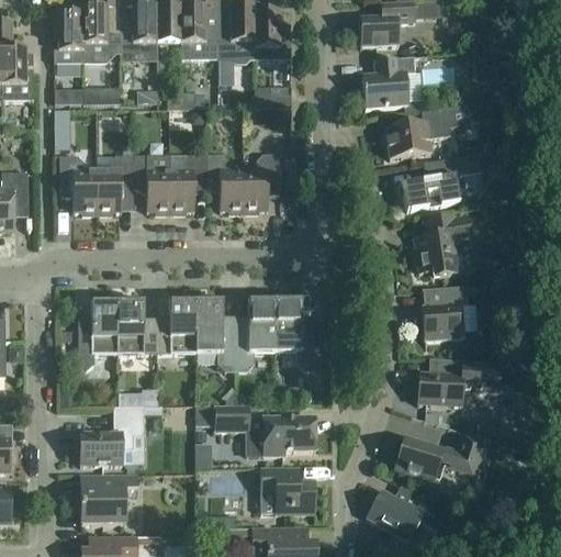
[(121,43),(120,8),(120,0),(121,0),(97,0),(97,6),(82,7),(83,62),(105,62),(113,54),(113,43),(121,43)]
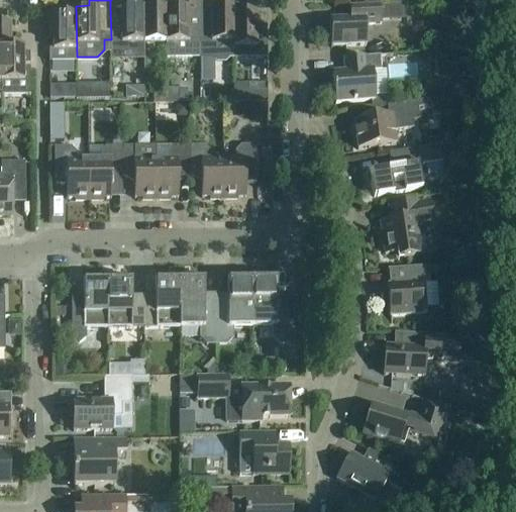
[(121,7),(110,7),(111,39),(111,54),(124,54),(124,40),(144,40),(143,5),(130,5),(130,0),(119,0),(121,0),(121,7)]
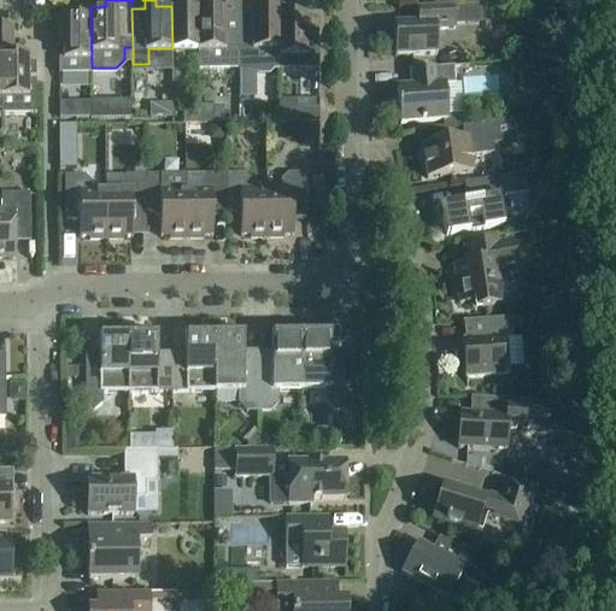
[(239,68),(239,9),(224,9),(224,0),(227,0),(215,0),(215,5),(198,5),(198,47),(198,68),(239,68)]
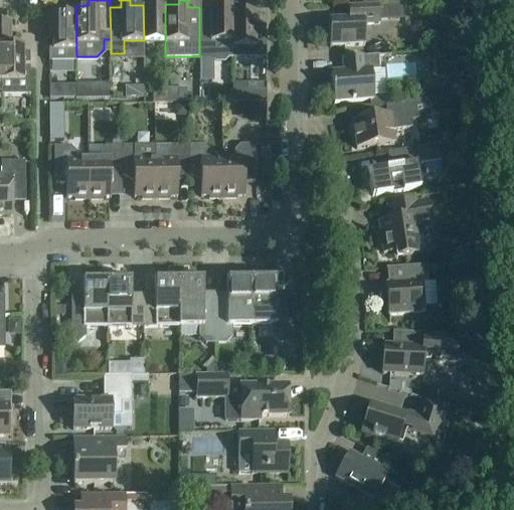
[(210,7),(199,7),(199,56),(212,55),(215,60),(225,60),(228,55),(232,55),(232,45),(233,45),(232,4),(219,4),(219,0),(210,0),(210,7)]
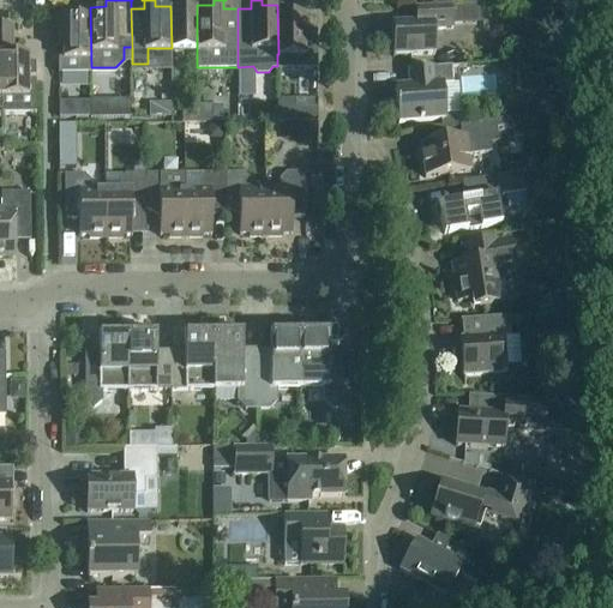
[(538,0),(534,5),(534,11),(541,17),(548,17),(552,12),(552,5),(547,0),(538,0)]
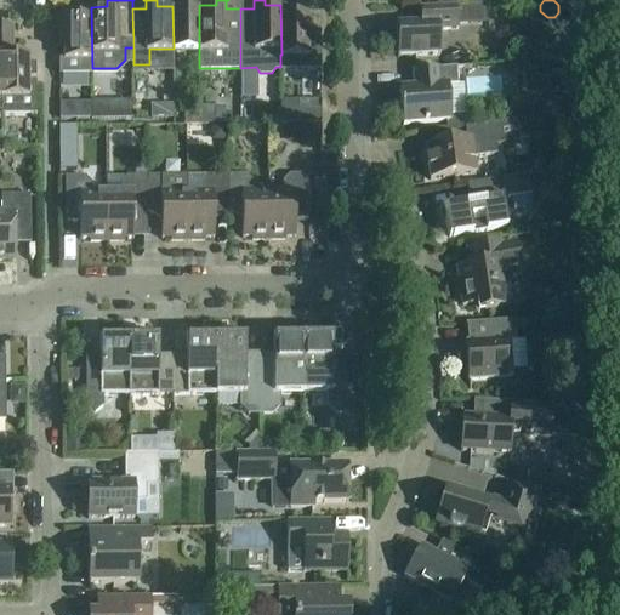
[(439,51),(438,26),(459,24),(458,3),(444,3),(420,4),(421,20),(397,21),(398,52),(422,51),(439,51)]
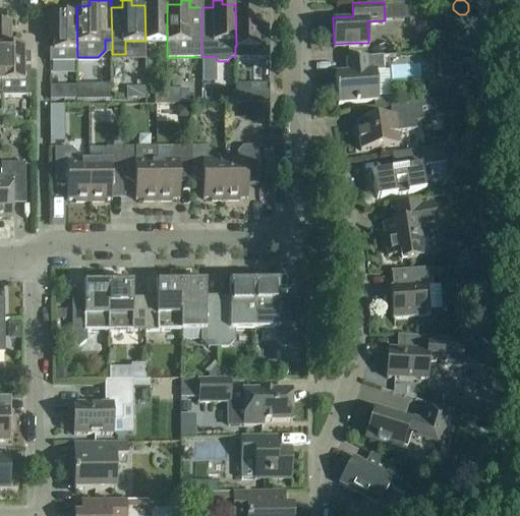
[(167,40),(167,4),(145,5),(146,41),(167,40)]
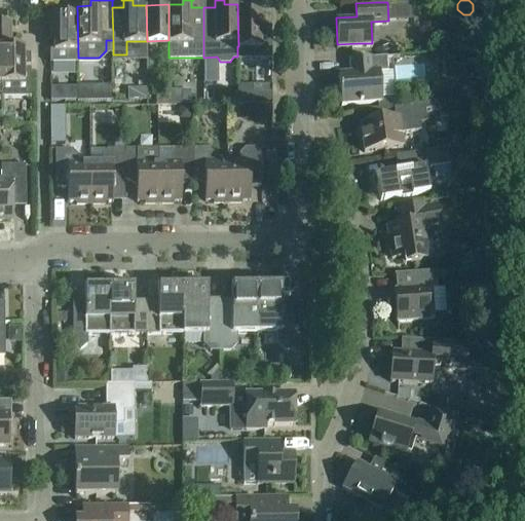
[(247,4),(237,4),(238,46),(238,56),(271,56),(271,23),(261,23),(261,10),(247,10),(247,4)]
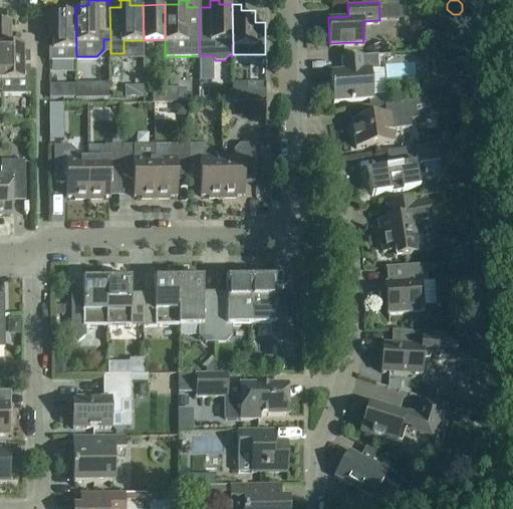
[(53,45),(49,45),(49,57),(76,57),(76,56),(75,6),(67,6),(67,12),(53,12),(53,45)]
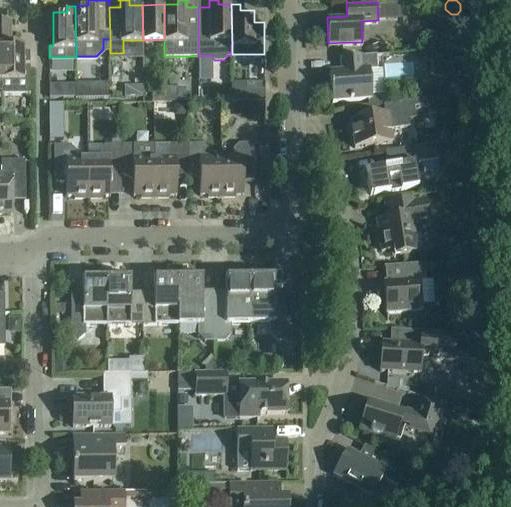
[(460,22),(443,23),(444,36),(461,35),(460,22)]
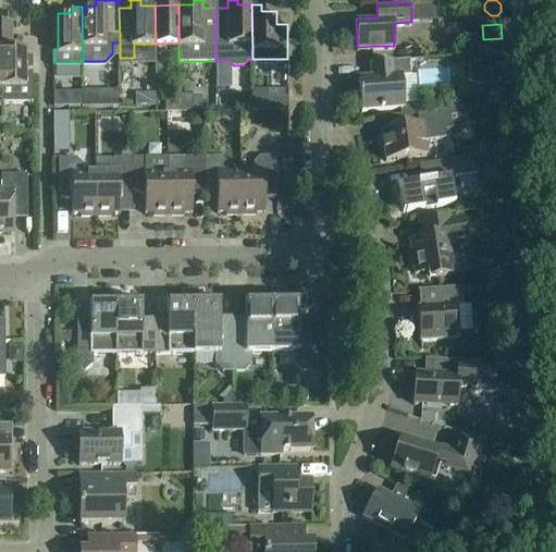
[(13,40),(1,40),(1,96),(1,99),(33,99),(33,74),(26,74),(26,65),(25,52),(25,46),(11,47),(11,41),(13,41),(13,40)]
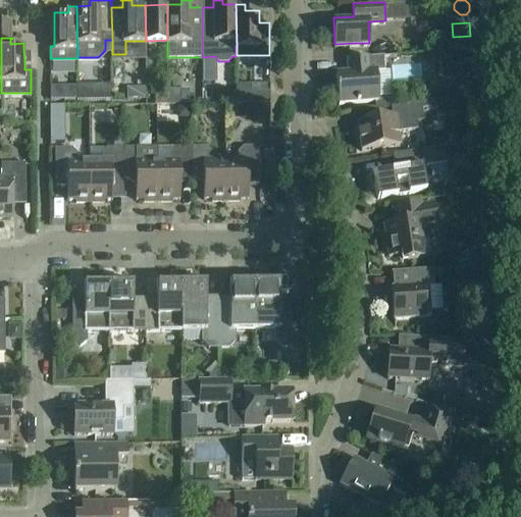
[(464,45),(464,55),(474,55),(474,45),(464,45)]
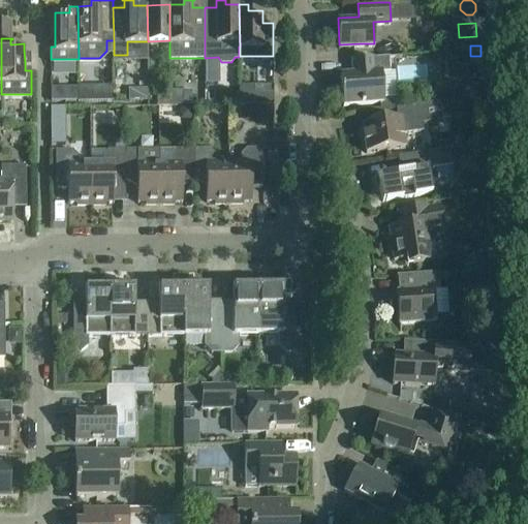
[(389,54),(373,55),(352,57),(353,70),(341,71),(343,102),(384,99),(382,79),(381,69),(390,68),(389,54)]
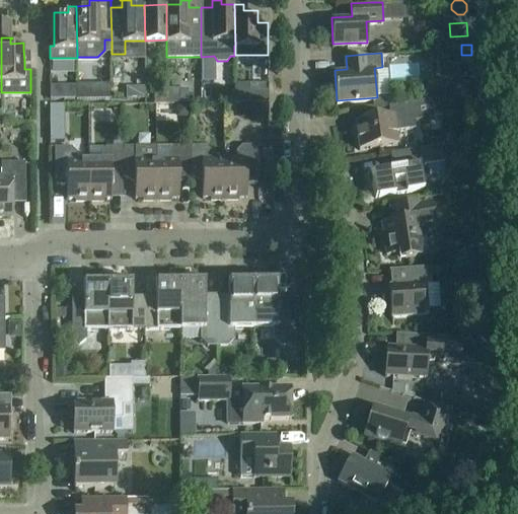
[(456,78),(451,85),(452,91),(464,89),(462,77),(456,78)]
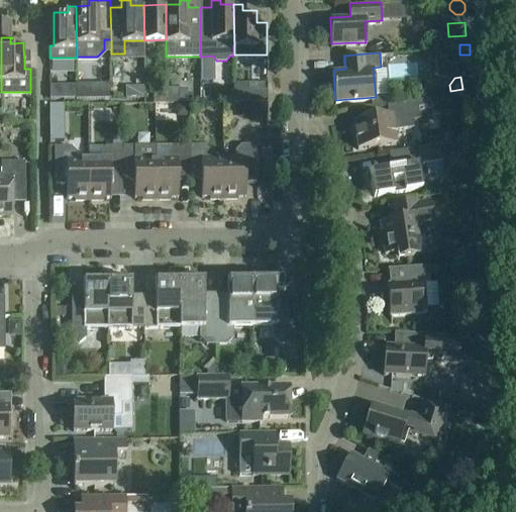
[(77,82),(64,82),(64,95),(77,95),(77,82)]
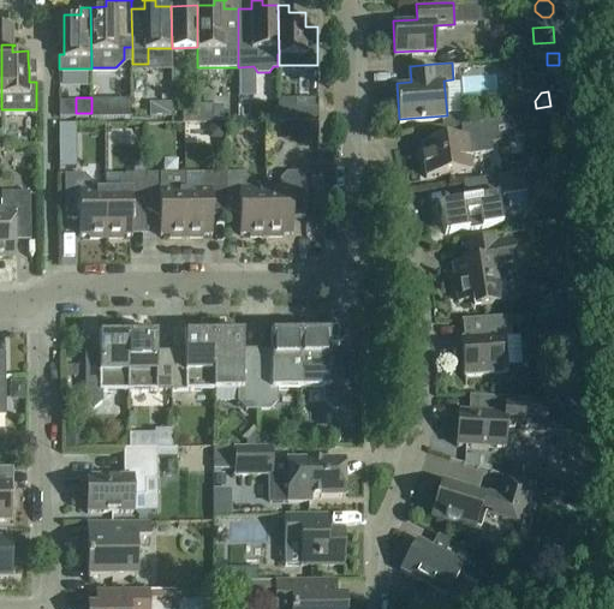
[(212,101),(197,101),(197,106),(197,118),(212,118),(212,101)]
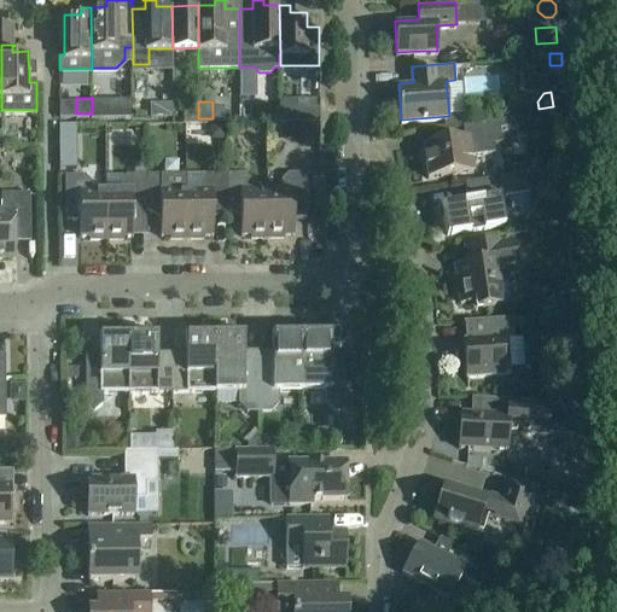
[(280,105),(277,105),(277,120),(308,118),(320,118),(320,104),(307,104),(280,105)]
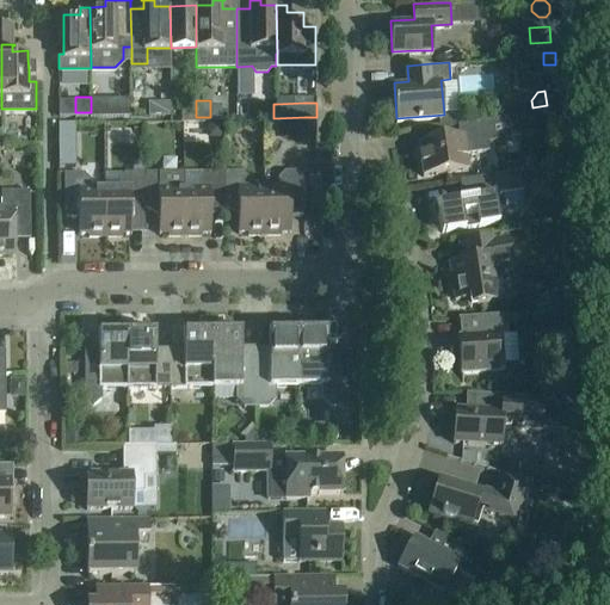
[(196,105),(182,105),(182,117),(196,117),(196,105)]
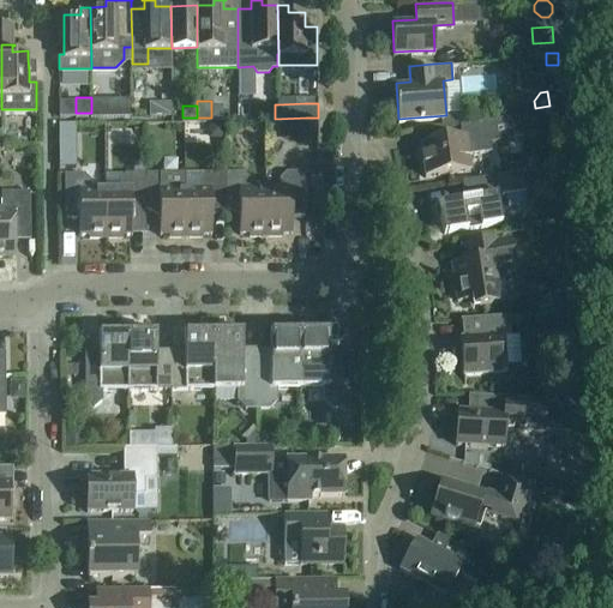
[(510,115),(474,120),(467,121),(468,136),(421,142),(425,173),(449,170),(470,168),(468,152),(492,149),(491,140),(514,137),(510,115)]
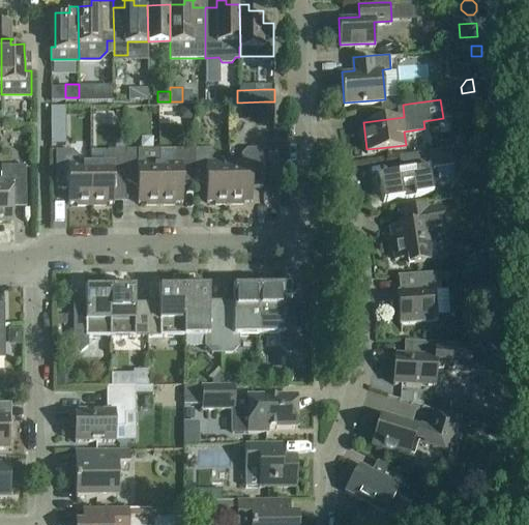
[(186,116),(194,115),(194,101),(187,101),(183,101),(183,113),(186,116)]
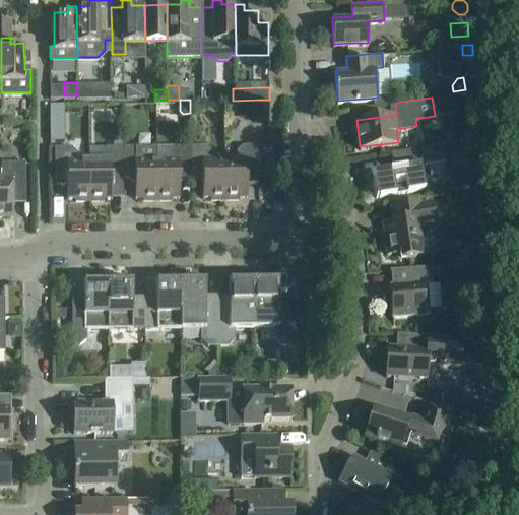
[(65,108),(52,108),(52,136),(66,136),(65,108)]
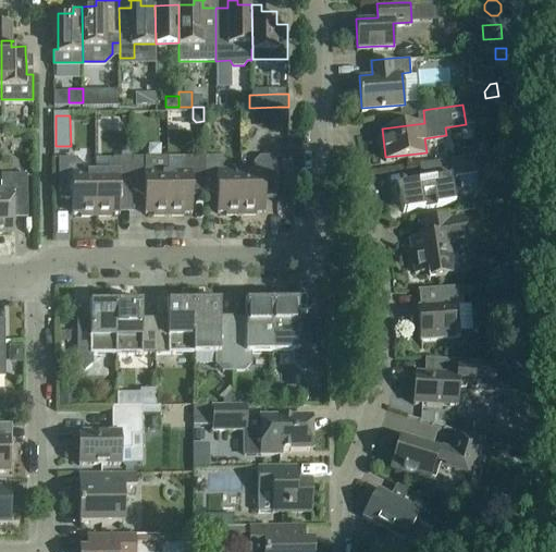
[(15,119),(2,119),(2,130),(15,130),(15,119)]
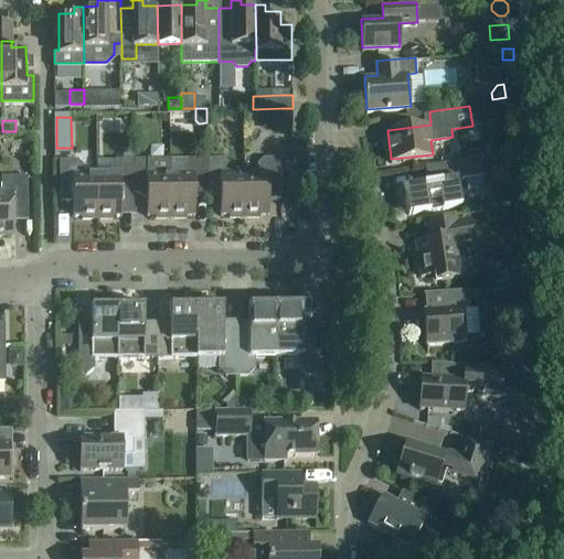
[(497,146),(492,141),(487,142),(485,148),(489,152),(495,151),(497,146)]
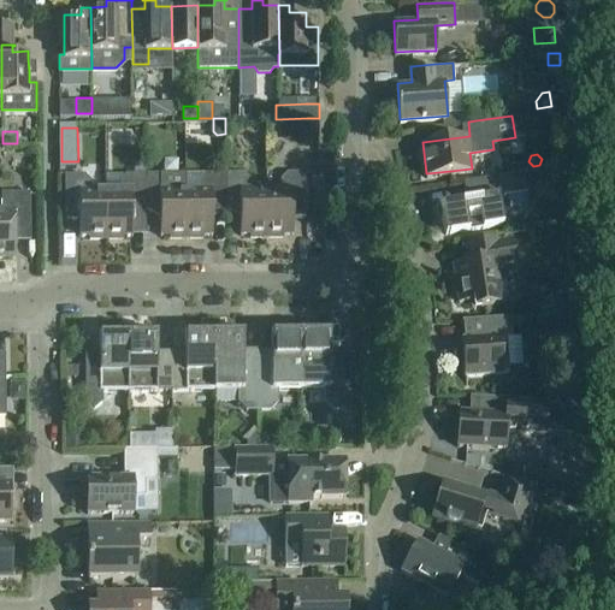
[(281,185),(266,185),(267,234),(283,234),(283,231),(293,231),(293,213),(305,213),(305,206),(307,206),(307,169),(288,169),(281,176),(281,185)]
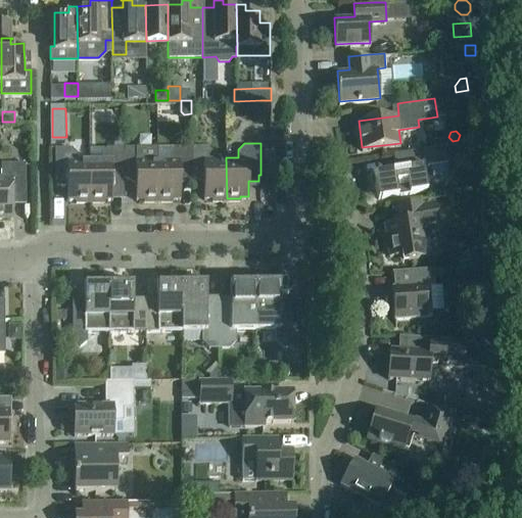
[(423,163),(447,159),(444,143),(406,149),(397,151),(399,161),(387,163),(387,165),(392,165),(392,168),(371,172),(379,195),(399,192),(410,191),(427,188),(423,163)]
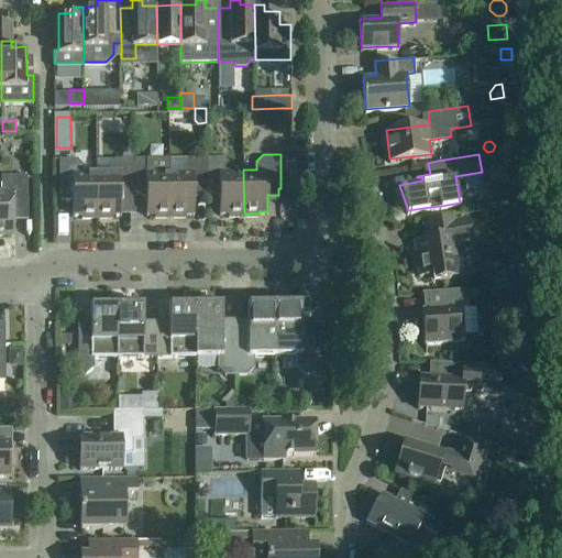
[(169,155),(133,156),(133,189),(146,189),(146,212),(155,212),(155,215),(171,215),(171,171),(169,155)]
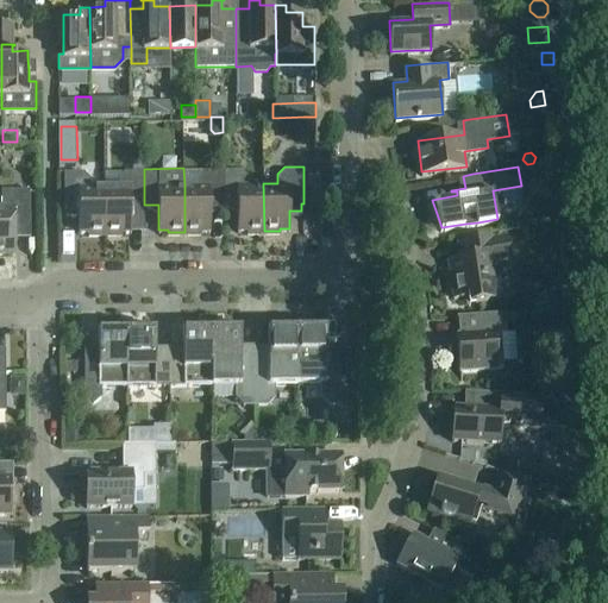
[(198,184),(185,184),(185,232),(201,232),(201,228),(211,228),(211,203),(224,203),(224,168),(205,168),(198,175),(198,184)]
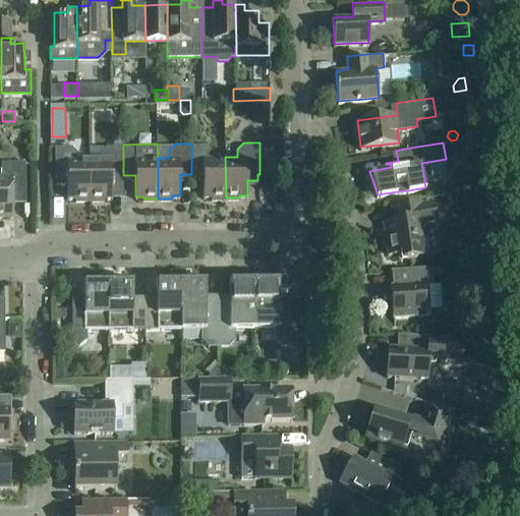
[(226,197),(225,157),(213,157),(213,150),(207,144),(191,144),(191,174),(203,174),(204,195),(212,195),(212,198),(226,197)]
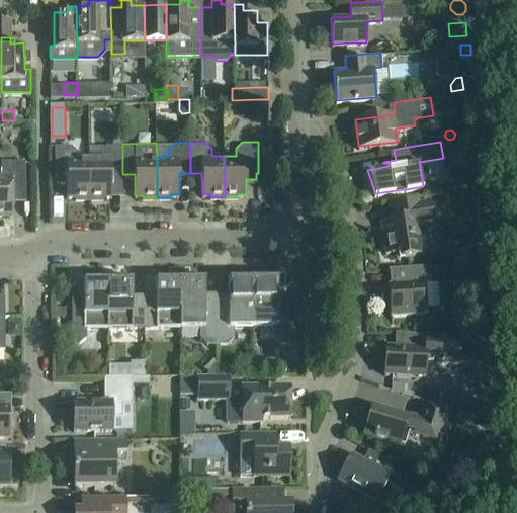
[(89,198),(89,158),(77,158),(77,150),(71,144),(55,144),(55,174),(57,174),(57,181),(67,181),(67,195),(76,195),(76,198),(89,198)]
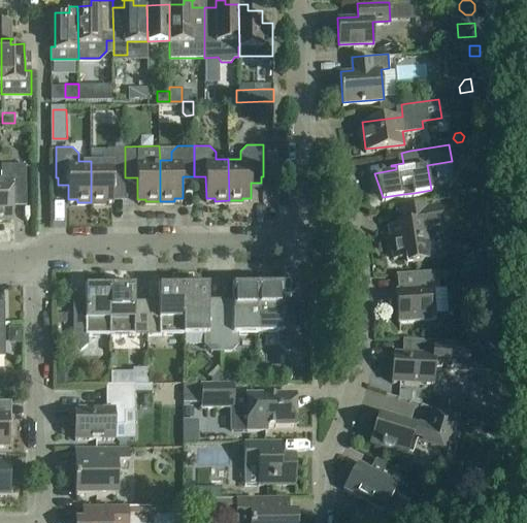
[(103,160),(91,161),(91,202),(105,201),(105,199),(113,199),(113,177),(125,177),(125,146),(108,146),(103,153),(103,160)]
